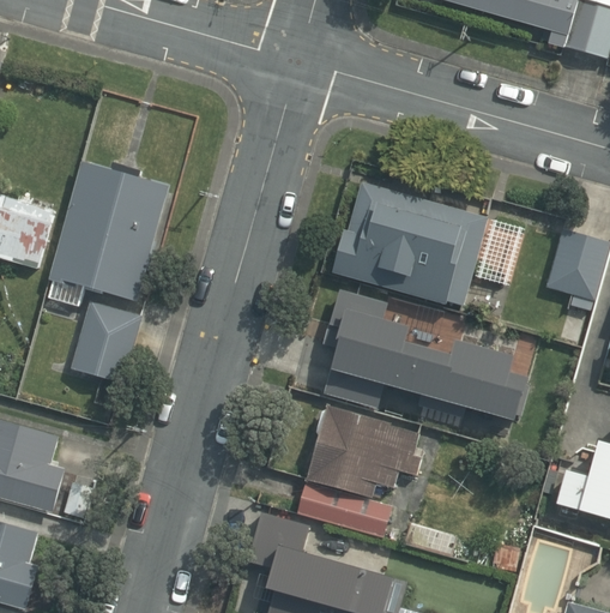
[(560,46),(605,58),(609,41),(609,4),(595,0),(442,0),(500,17),(500,14),(508,17),(512,4),(544,12),(547,0),(554,0),(573,5),(560,46)]
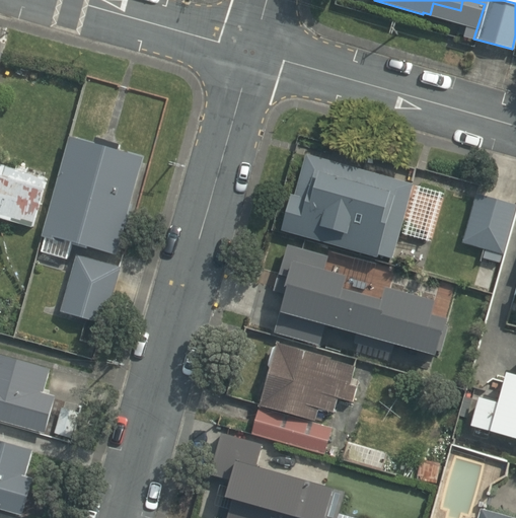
[(41,250),(66,257),(70,241),(117,254),(143,156),(117,149),(119,143),(94,137),(92,143),(69,137),(43,236),(45,237),(41,250)]
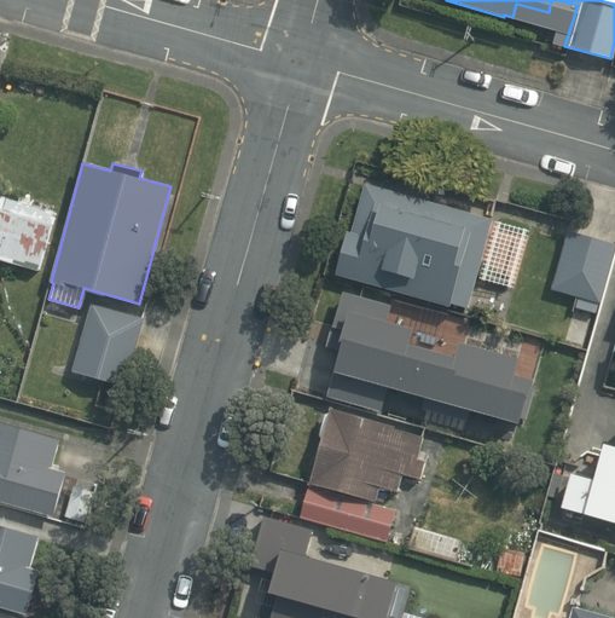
[(451,306),(466,311),(493,219),(366,183),(352,234),(347,232),(336,273),(451,306)]
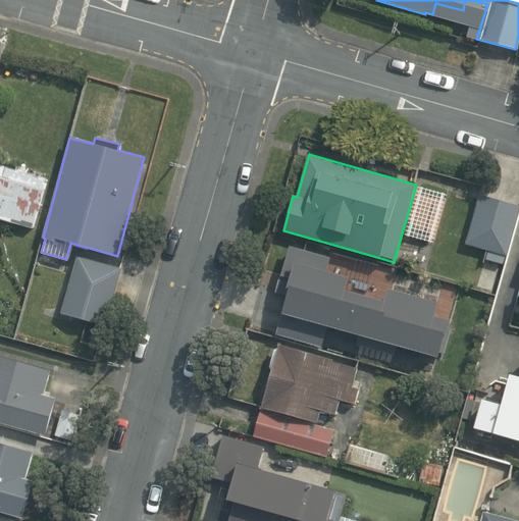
[(0,218),(33,227),(46,179),(0,166),(0,218)]
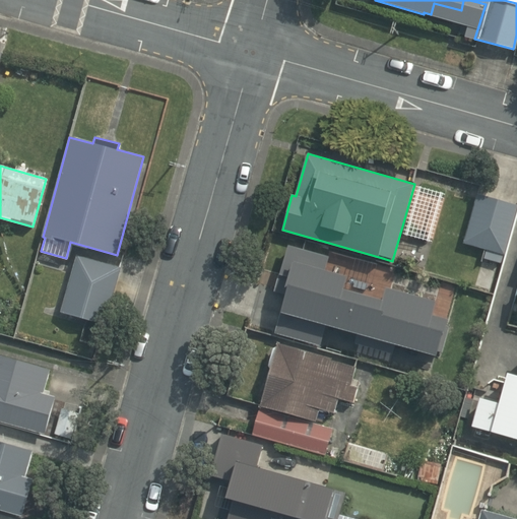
[(502,255),(515,204),(474,194),(460,244),(483,250),(481,258),(498,263),(500,255),(502,255)]
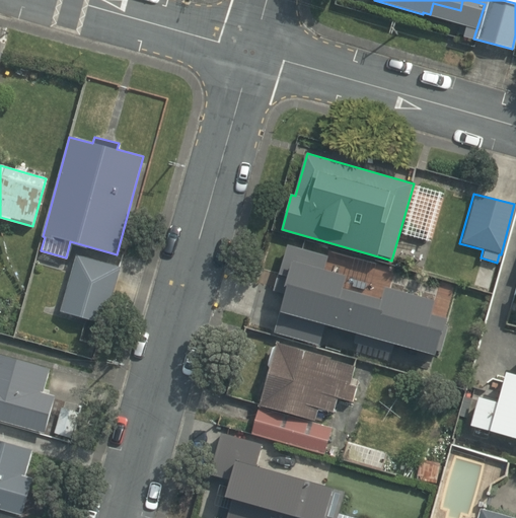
[(324,255),(281,243),(270,282),(281,285),(267,334),(321,349),(327,327),(353,335),(351,343),(390,354),(392,347),(428,356),(435,329),(418,325),(425,299),(379,286),(372,297),(338,288),(341,276),(320,271),(324,255)]
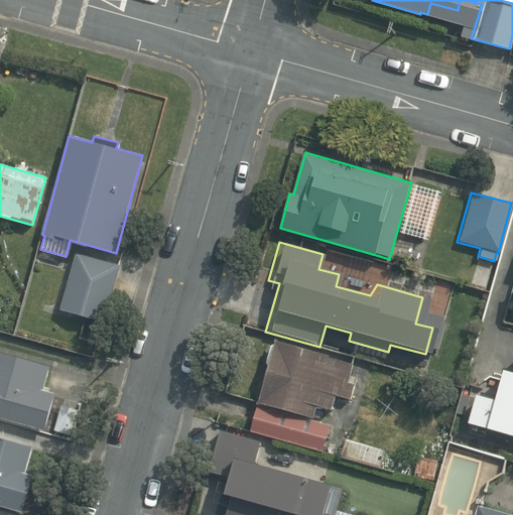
[(60,308),(103,322),(119,265),(76,253),(60,308)]
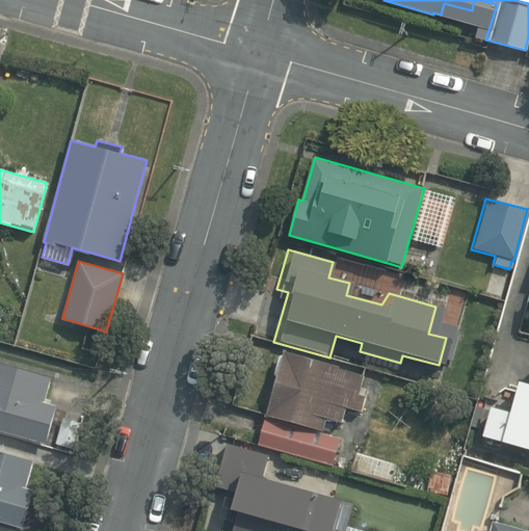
[(284,348),(265,416),(321,431),(325,418),(340,422),(344,406),(358,410),(362,395),(356,394),(363,371),(284,348)]
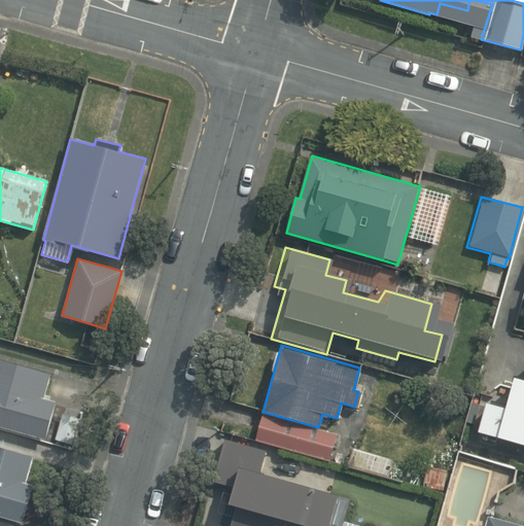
[(0,427),(44,440),(56,400),(43,397),(50,374),(0,359),(0,427)]
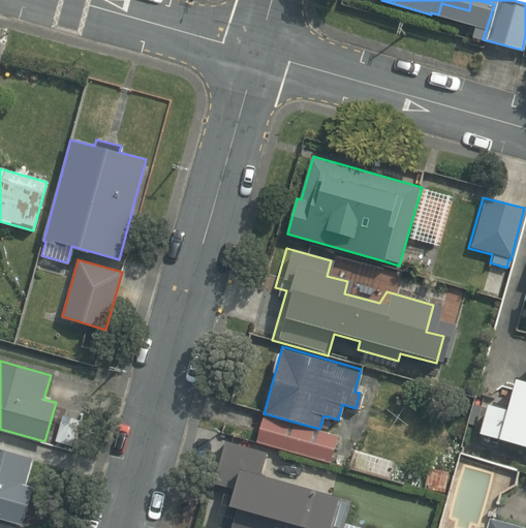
[(525,381),(515,379),(506,410),(487,405),(478,434),(525,446),(525,381)]
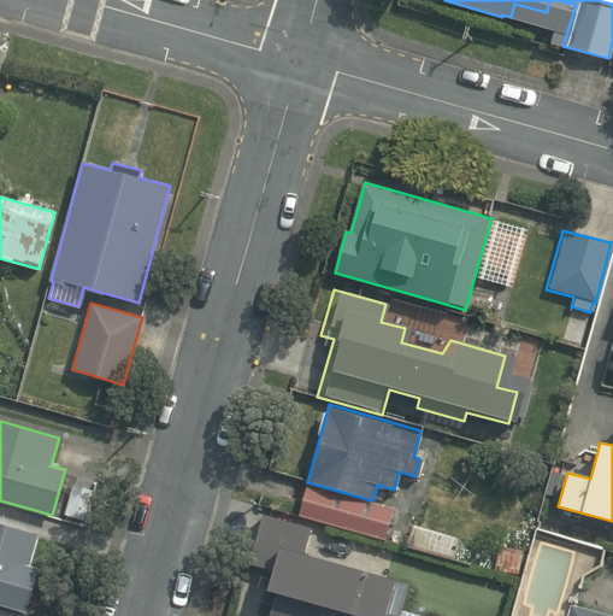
[(298,516),(382,539),(390,509),(306,486),(298,516)]
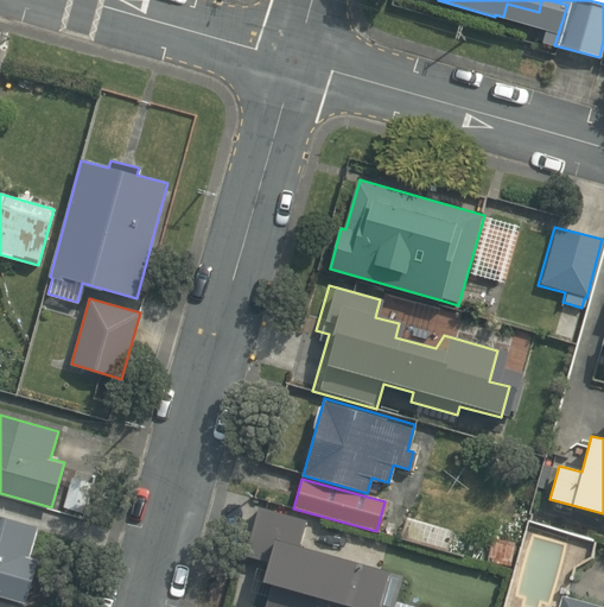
[(0,593),(26,601),(38,560),(30,557),(38,526),(0,514),(0,593)]
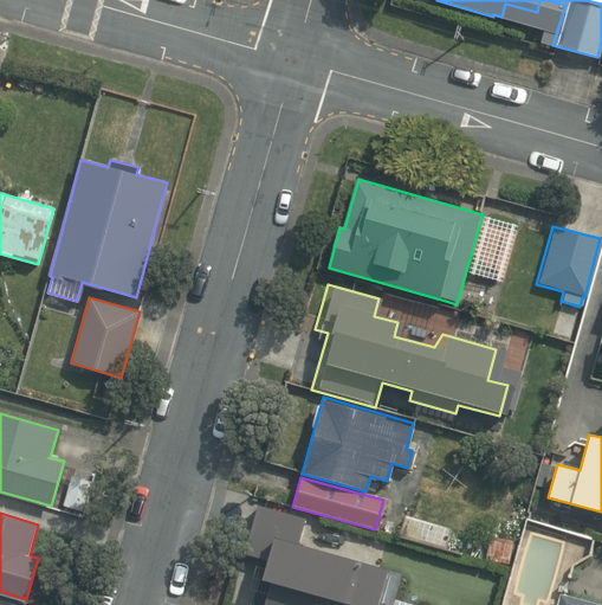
[(386,581),(466,604),(470,604),(483,561),(447,551),(453,528),(406,514),(386,581)]
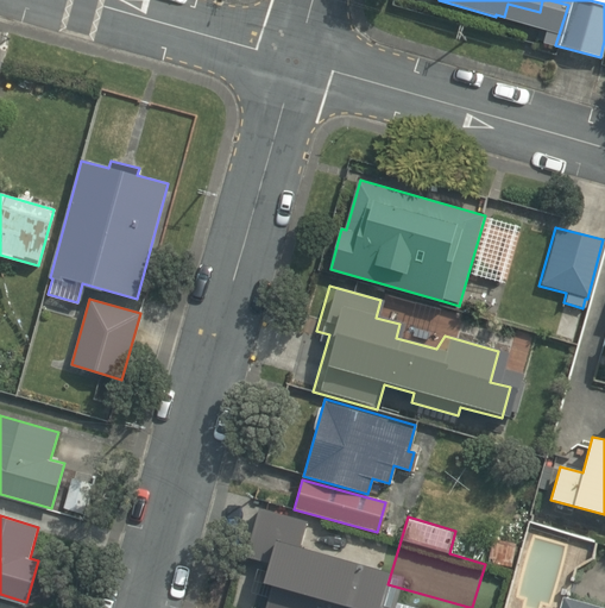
[(262,607),(388,607),(394,589),(379,585),(384,568),(276,536),(260,587),(268,588),(262,607)]
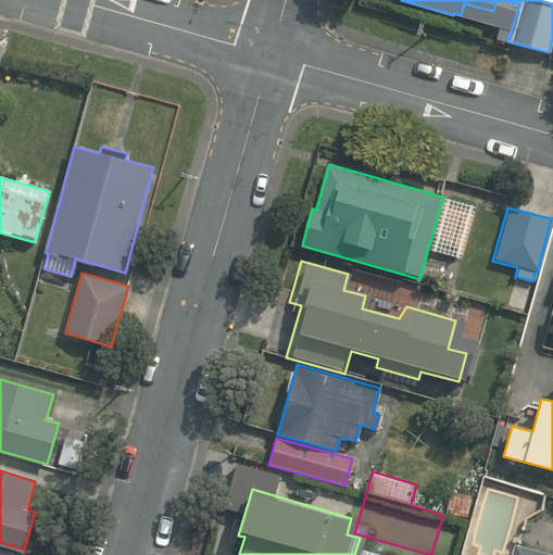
[(447,511),(467,516),(473,495),(452,490),(447,511)]
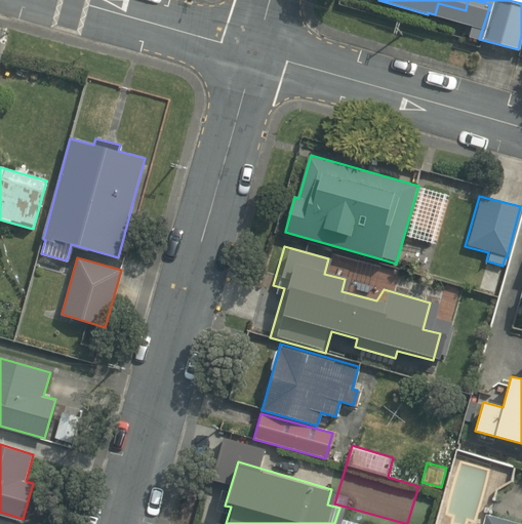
[(521,523),(486,514),(482,523),(521,523)]
